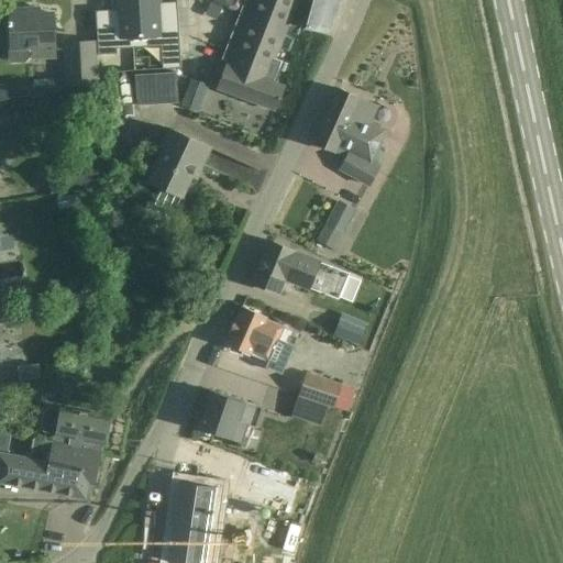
[(118,0),(119,10),(96,11),(98,55),(117,54),(117,48),(141,47),(138,0),(118,0)]
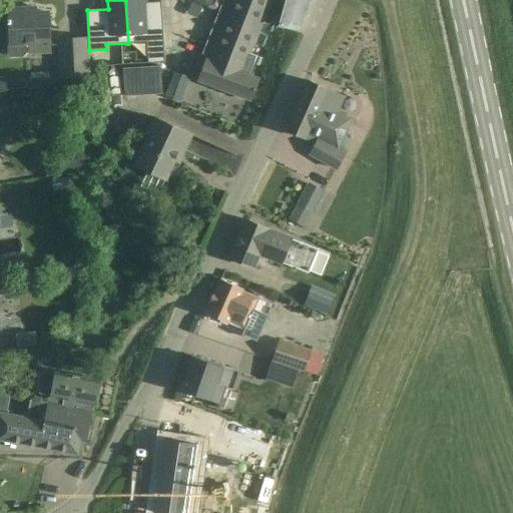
[(146,0),(127,0),(130,43),(148,41),(149,62),(166,61),(163,2),(147,2),(146,0)]
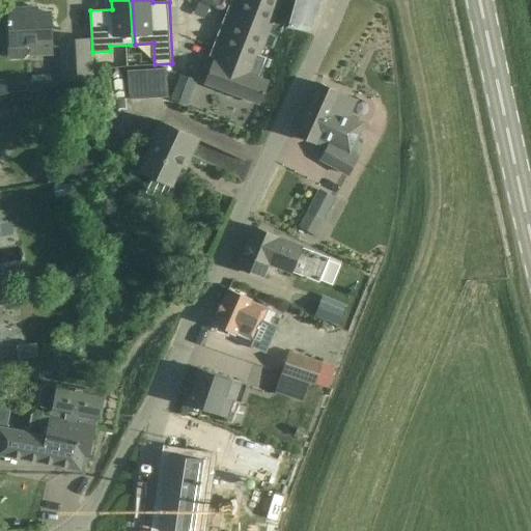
[(280,0),(236,0),(205,83),(259,104),(268,83),(257,79),(266,58),(258,56),(280,0)]
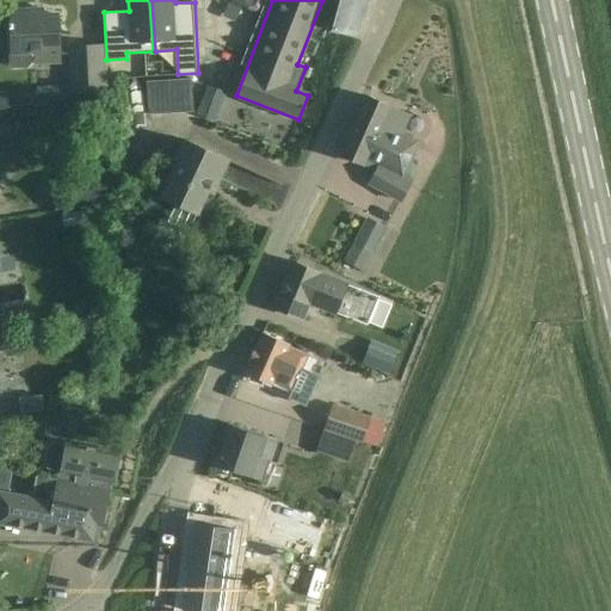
[(339,0),(332,31),(356,37),(370,0),(339,0)]
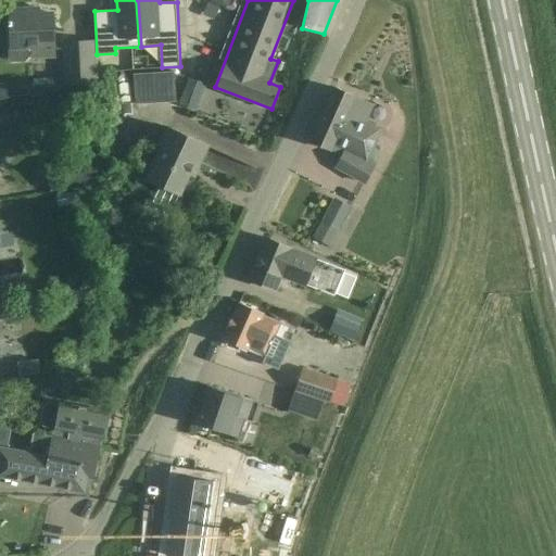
[(8,48),(9,63),(24,62),(32,53),(32,59),(53,58),(52,14),(29,14),(29,9),(10,9),(11,22),(8,22),(9,26),(11,26),(11,48),(8,48)]
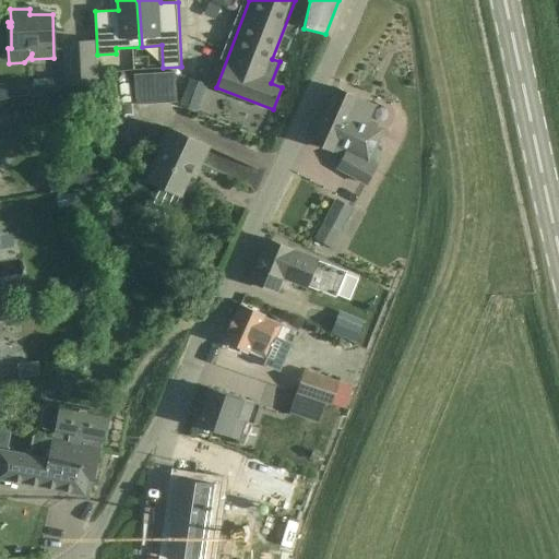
[(95,42),(63,43),(64,84),(96,82),(95,55),(95,42)]
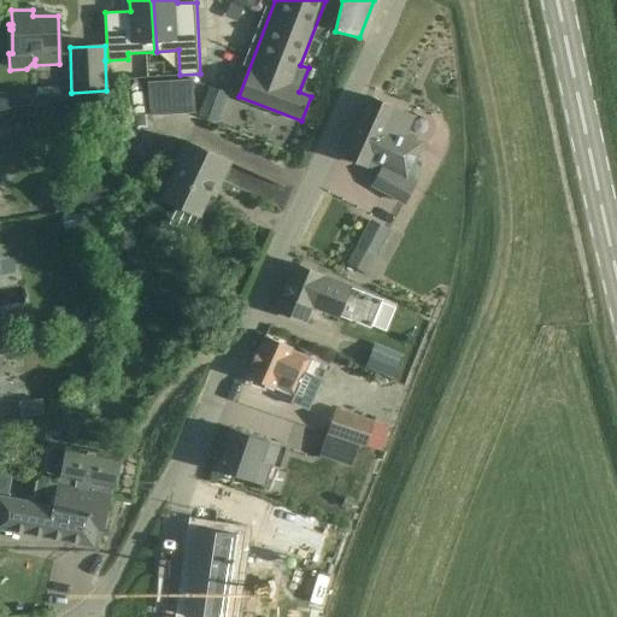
[(192,78),(147,80),(148,115),(194,112),(192,78)]
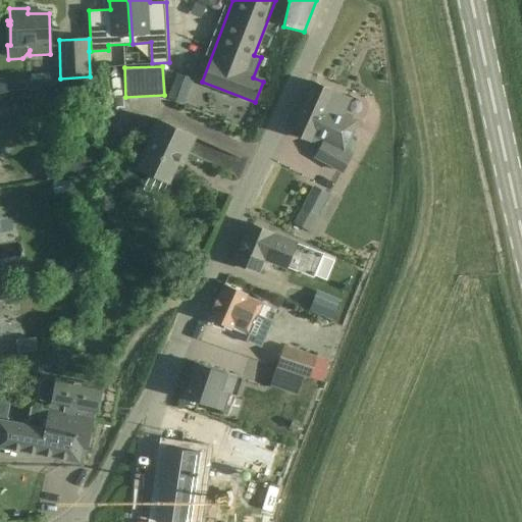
[(349,99),(315,83),(292,134),(320,146),(315,157),(345,172),(353,156),(343,151),(357,122),(344,116),(347,109),(344,108),(349,99)]
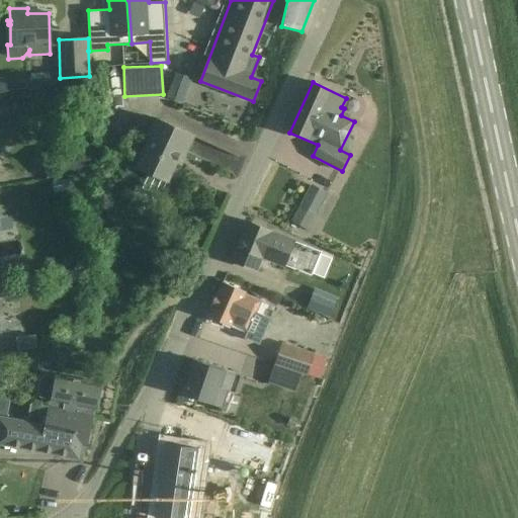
[(169,89),(166,97),(182,103),(185,95),(169,89)]
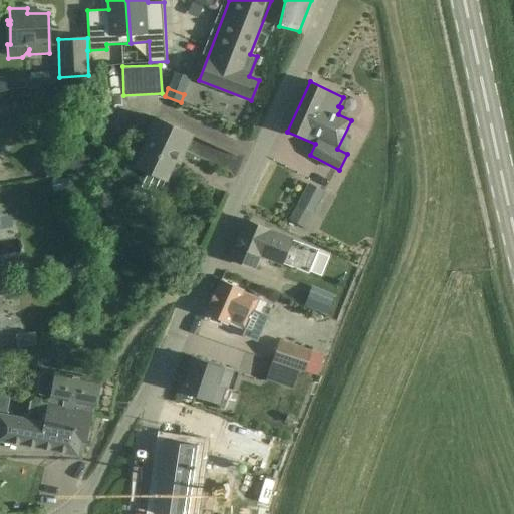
[(111,108),(103,108),(103,117),(112,117),(111,108)]
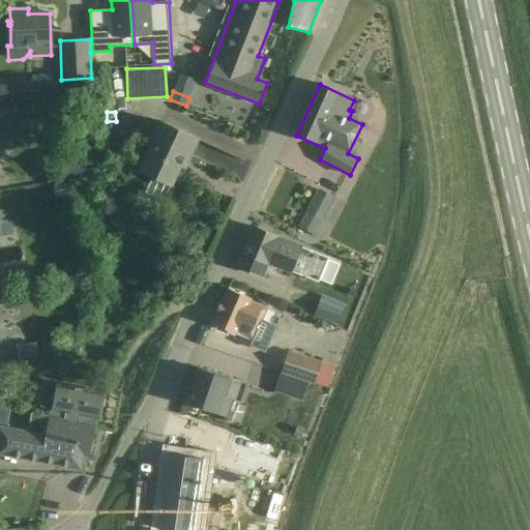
[(198,139),(160,122),(139,171),(152,177),(145,192),(158,198),(166,196),(170,185),(171,185),(184,155),(188,157),(198,139)]
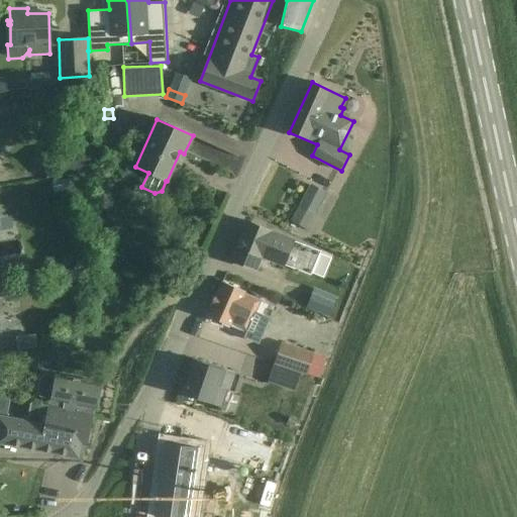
[(75,177),(53,181),(55,192),(77,188),(75,177)]
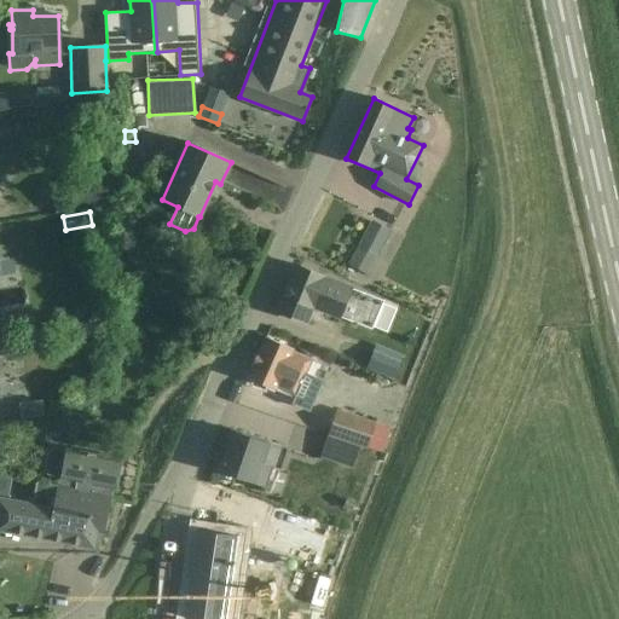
[(371,221),(347,264),(365,275),(389,231),(371,221)]
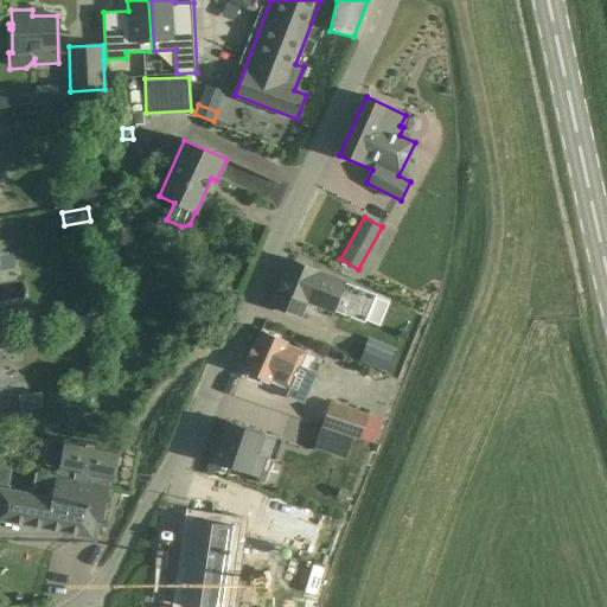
[(376,295),(289,260),(270,306),(298,317),(305,301),(332,313),(333,310),(365,323),(376,295)]
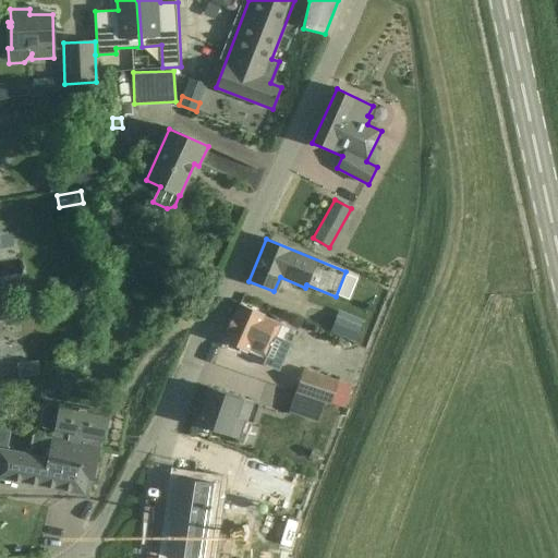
[(276,337),(282,324),(240,304),(223,340),(266,360),(265,364),(279,370),(290,343),(276,337)]
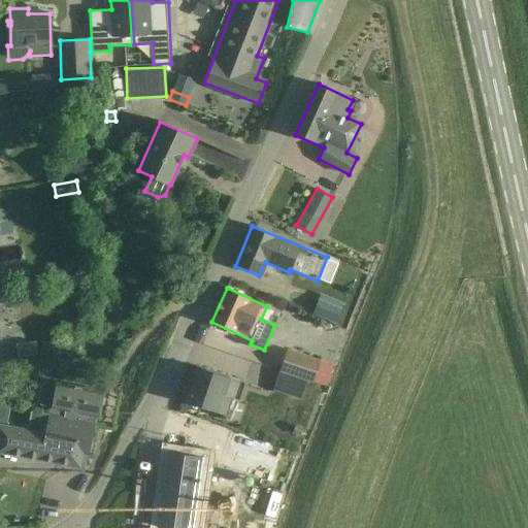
[(318,299),(311,315),(336,324),(341,308),(318,299)]
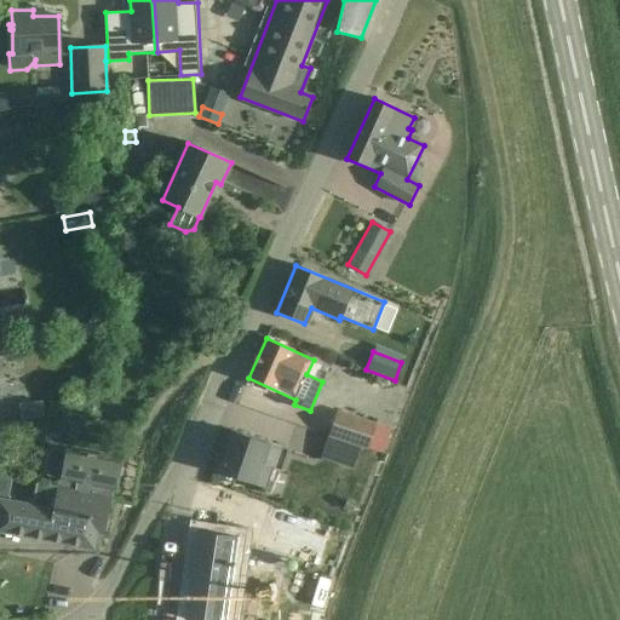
[(67,392),(64,408),(98,413),(101,397),(67,392)]
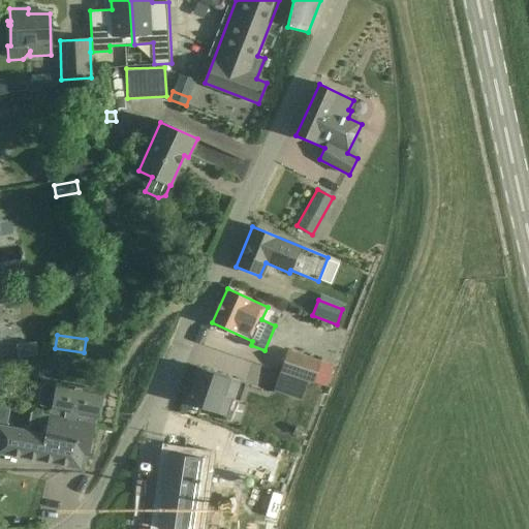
[(36,341),(16,344),(18,358),(37,355),(36,341)]
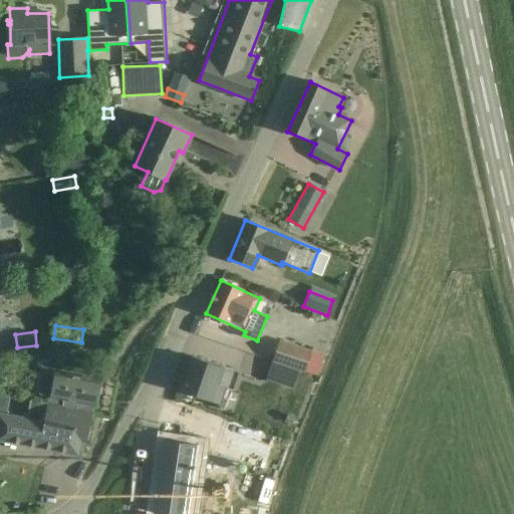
[(280,341),(273,361),(305,372),(316,376),(323,355),(312,352),(280,341)]
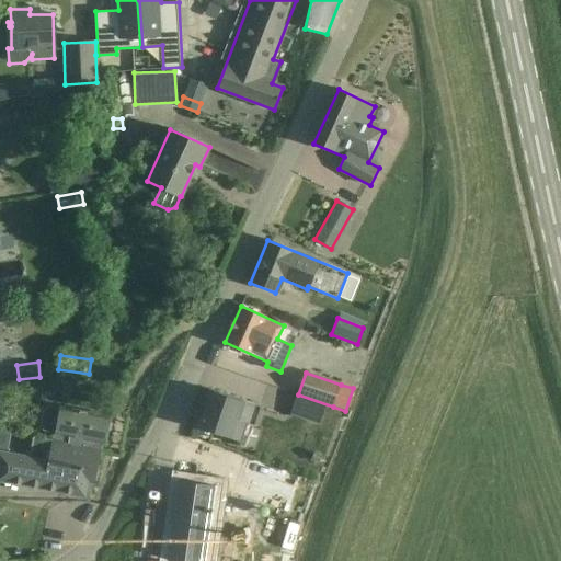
[(195,425),(240,442),(247,424),(238,421),(244,401),(208,388),(195,425)]
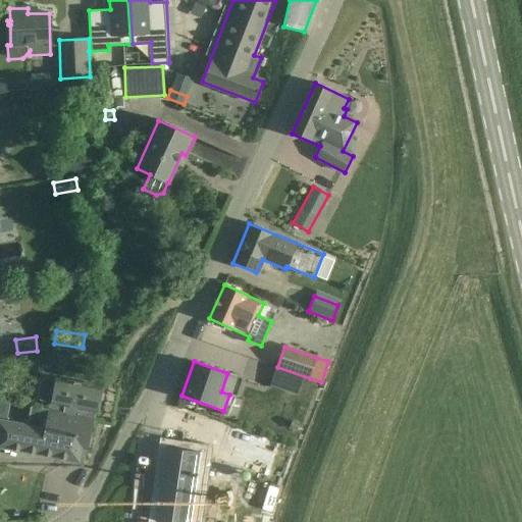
[(51,402),(49,411),(94,419),(95,412),(98,413),(102,388),(44,376),(41,380),(38,396),(41,400),(51,402)]
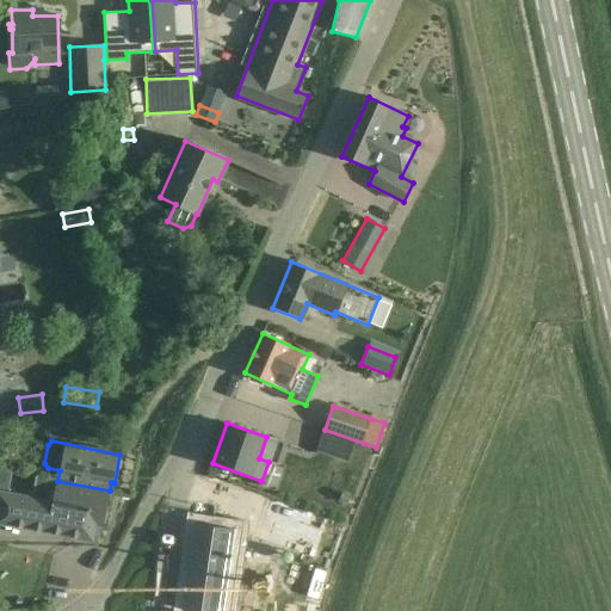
[(0,489),(0,523),(93,541),(96,526),(103,528),(110,491),(57,481),(43,477),(36,476),(31,497),(0,489)]
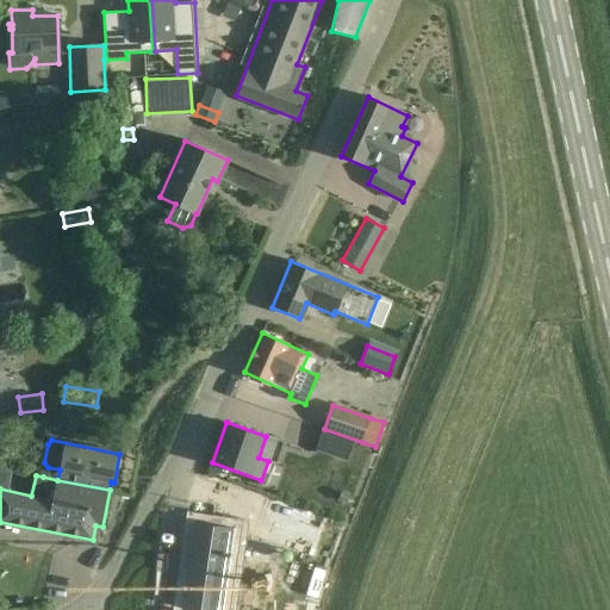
[(250,511),(241,540),(261,547),(271,518),(250,511)]
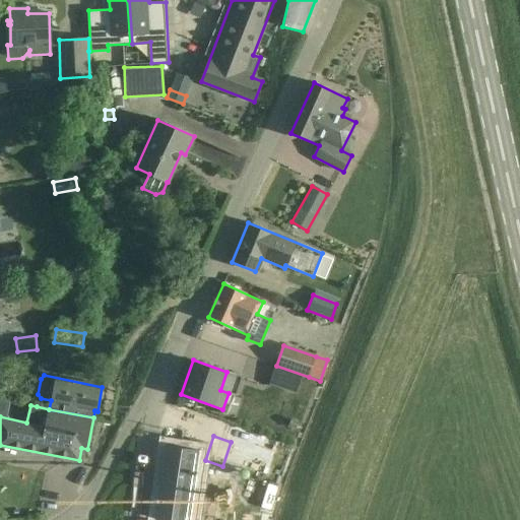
[(191,519),(202,452),(165,446),(154,519),(159,519),(191,519)]
